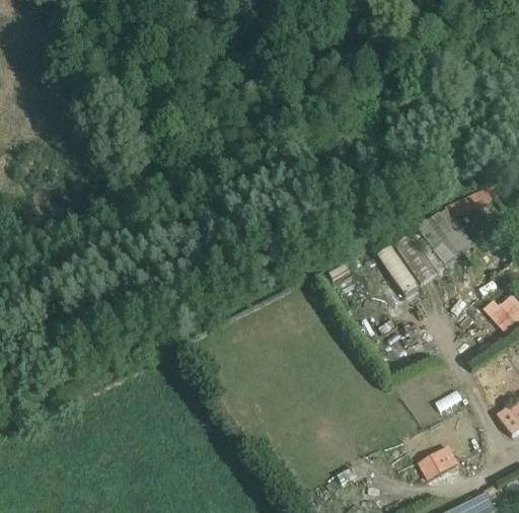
[(494,193),(518,178),(518,169),(489,186),(489,185),(485,187),(485,186),(477,191),(476,190),(468,196),(466,195),(447,206),(473,243),(487,261),(497,252),(485,235),(499,226),(507,236),(517,227),(509,216),(499,223),(490,212),(502,204),(494,193)]
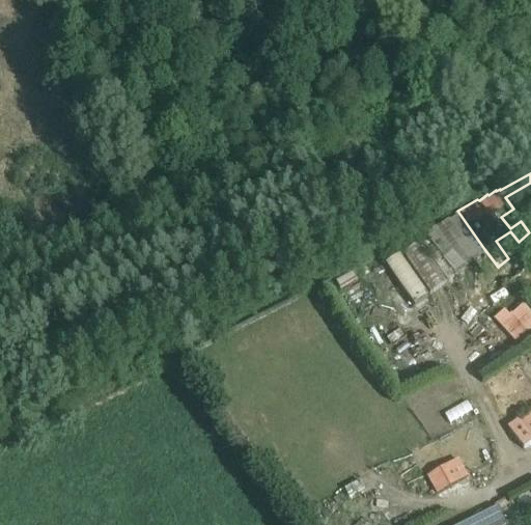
[(426,233),(403,250),(430,289),(484,249),(457,211),(425,232),(426,233)]
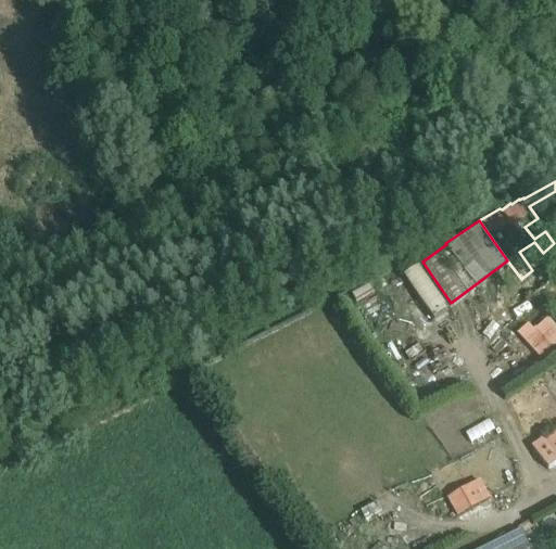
[(528,320),(517,330),(543,358),(555,348),(555,327),(547,316),(534,328),(528,320)]
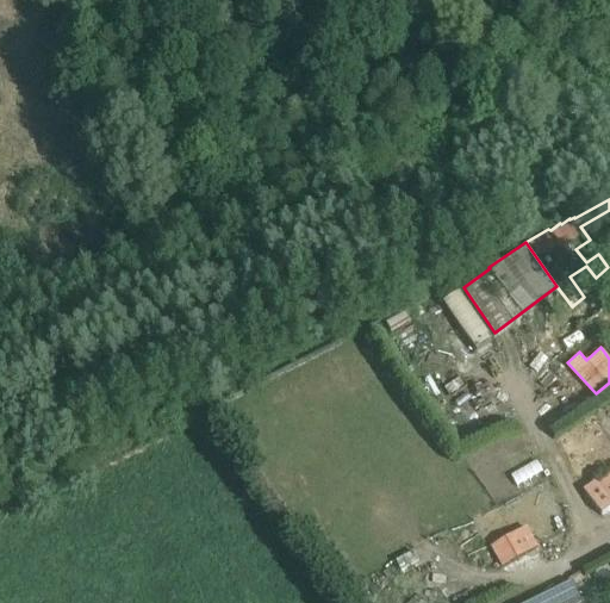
[(595,478),(583,486),(602,510),(609,504),(609,471),(596,482),(595,478)]
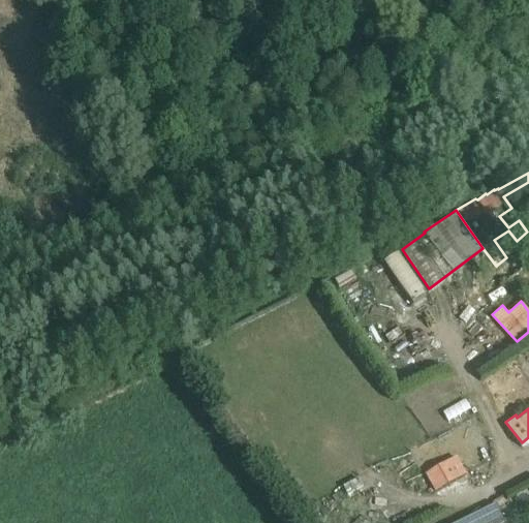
[(440,466),(450,484),(459,480),(457,478),(466,471),(456,457),(447,462),(440,466)]
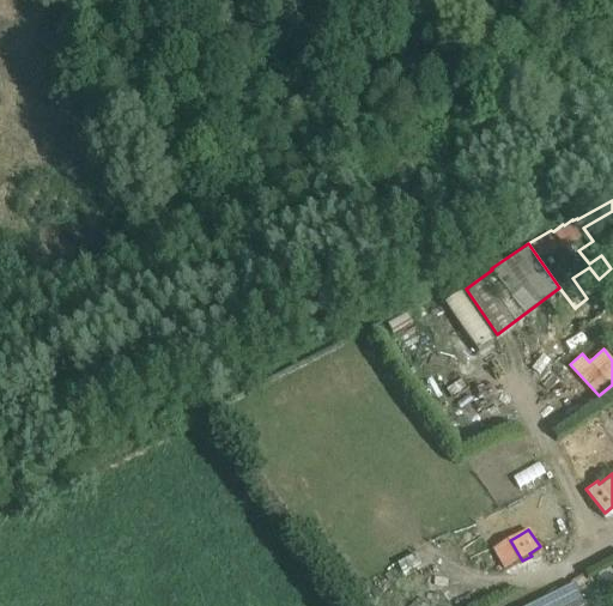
[(562,587),(525,605),(577,605),(586,603),(575,580),(565,585),(562,587)]
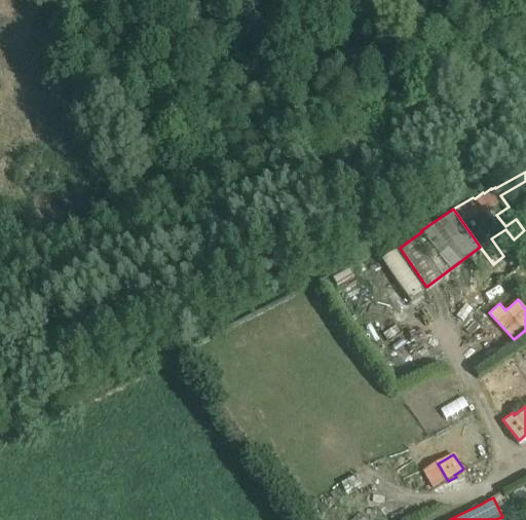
All buildings are outlined.
